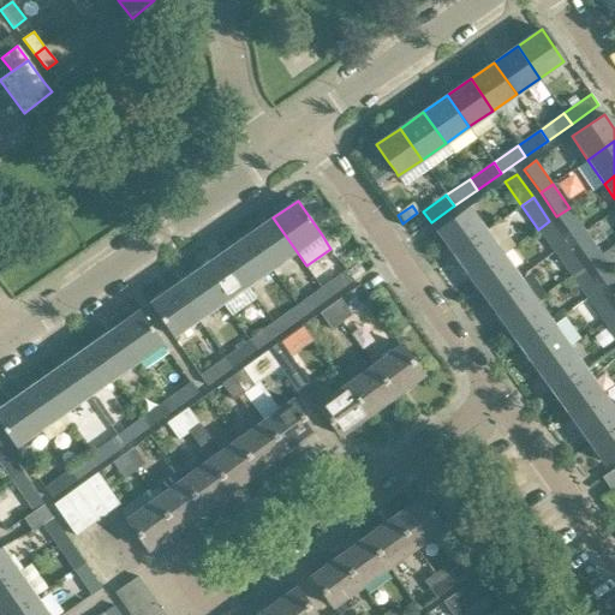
[(469,208),(437,231),(454,254),(485,231),(469,208)]
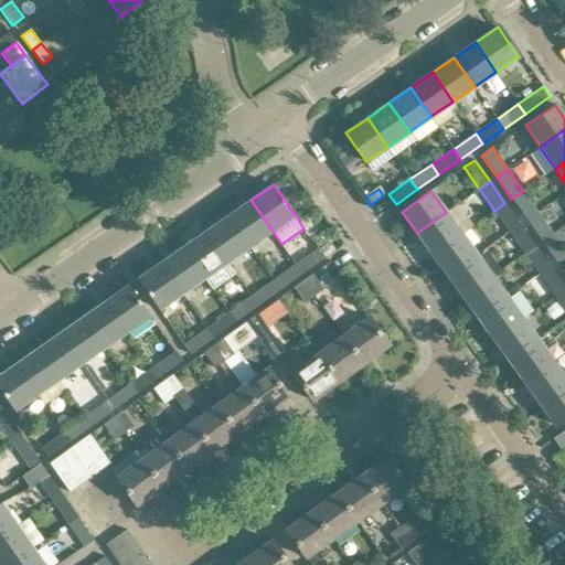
[(523,191),(511,199),(526,221),(537,212),(523,191)]
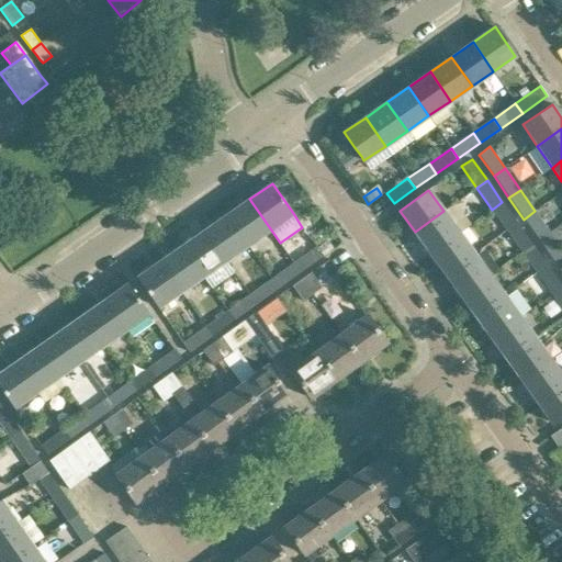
[(249,199),(227,215),(248,244),(270,228),(249,199)]
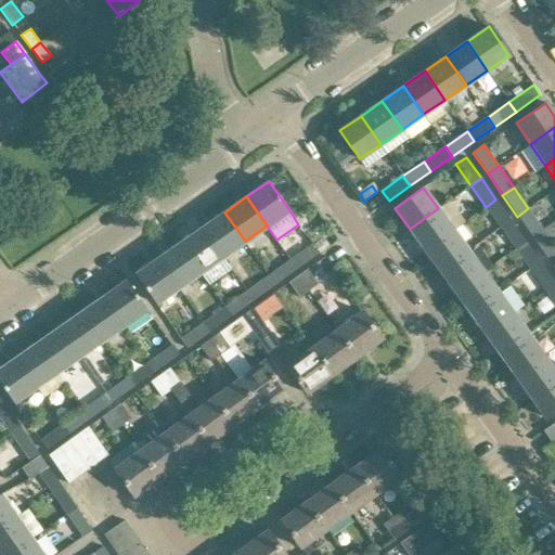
[(495,199),(486,207),(500,228),(511,221),(495,199)]
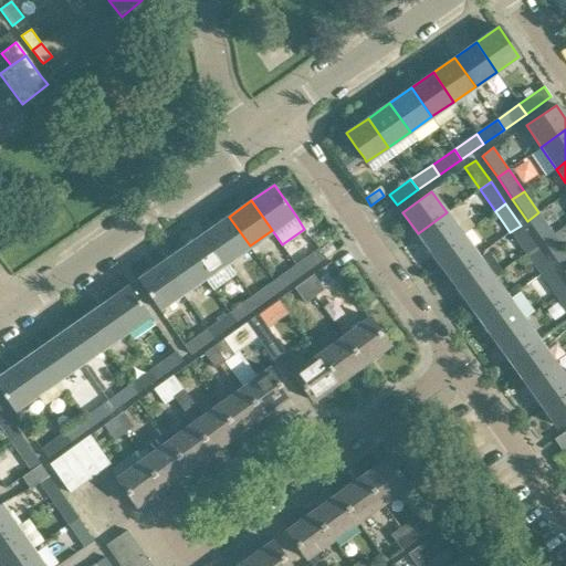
[(447,212),(418,233),(433,254),(462,234),(473,226),(458,205),(447,212)]
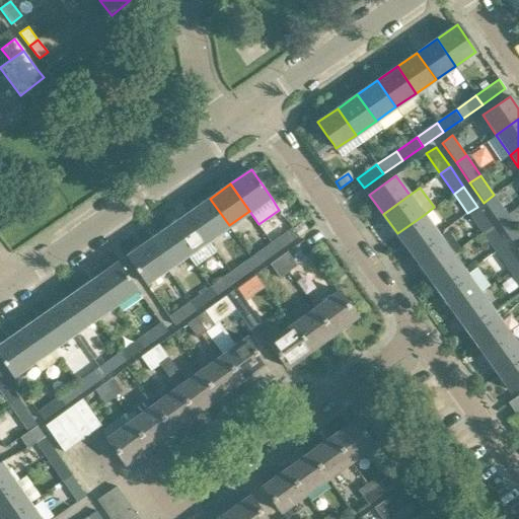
[(494,195),(484,203),(498,222),(508,215),(494,195)]
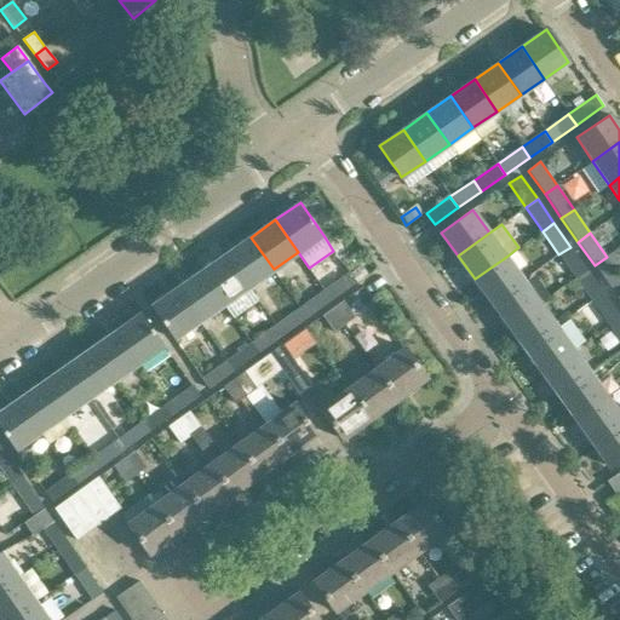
[(251,237),(225,254),(248,287),(274,269),(251,237)]
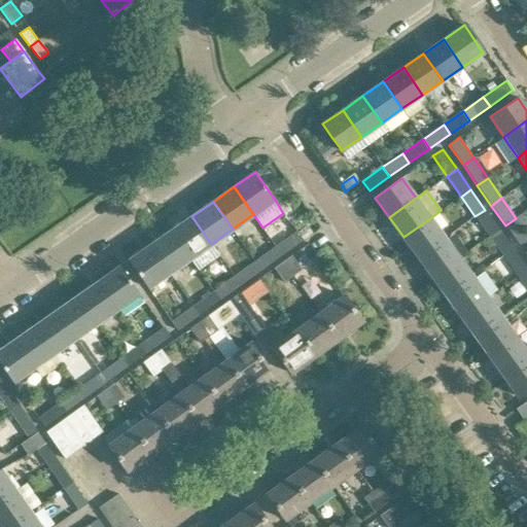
[(485,210),(475,216),(489,236),(499,230),(485,210)]
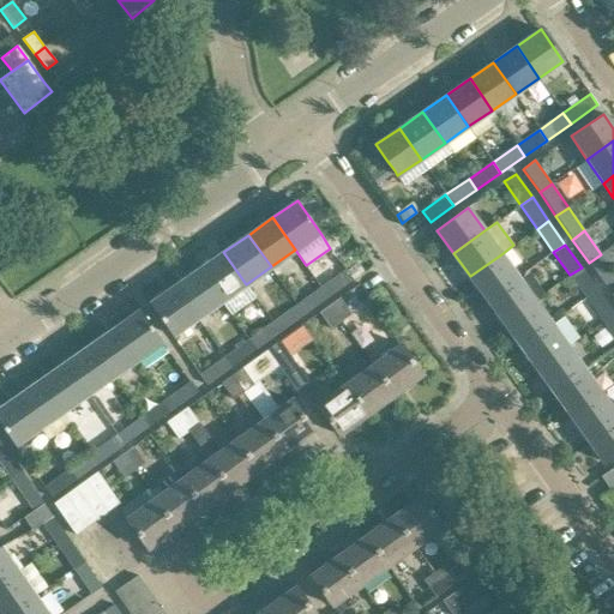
[(223,252),(199,269),(221,301),(246,284),(223,252)]
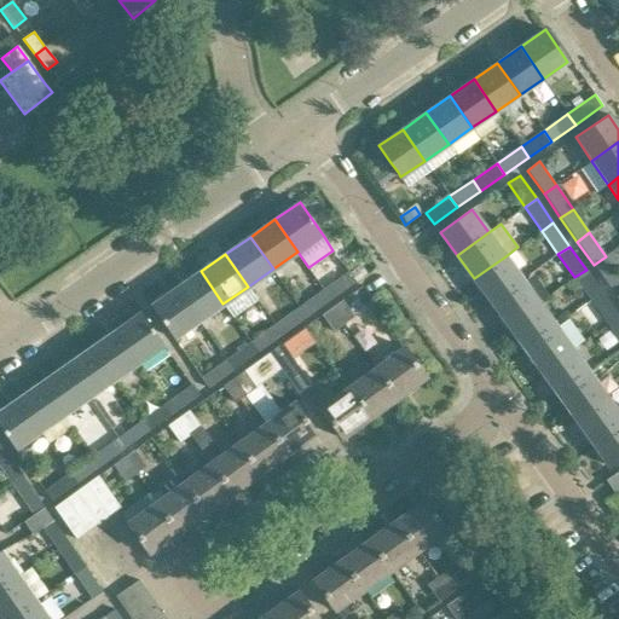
[(505,256),(474,278),(491,302),(522,279),(505,256)]
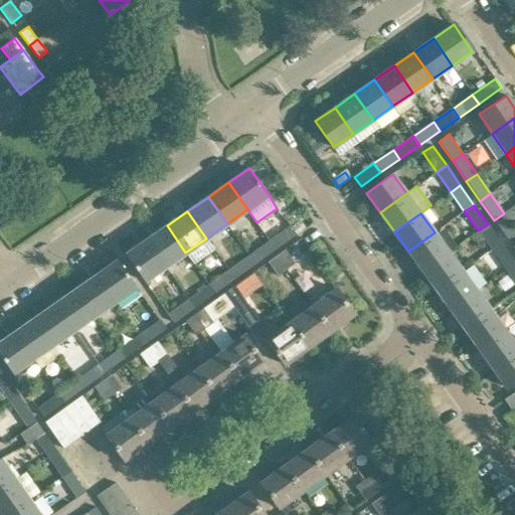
[(514,228),(504,213),(494,220),(507,239),(514,234),(514,228)]
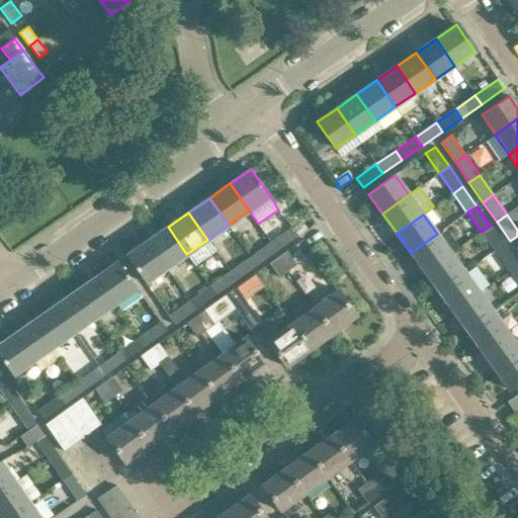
[(491,226),(481,232),(495,252),(504,245),(491,226)]
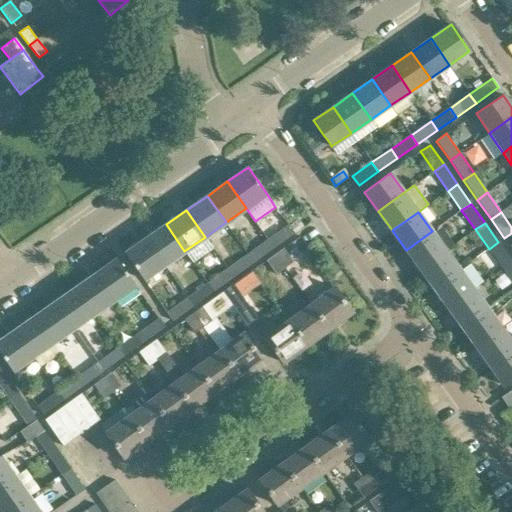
[(166,224),(145,238),(164,265),(184,251),(166,224)]
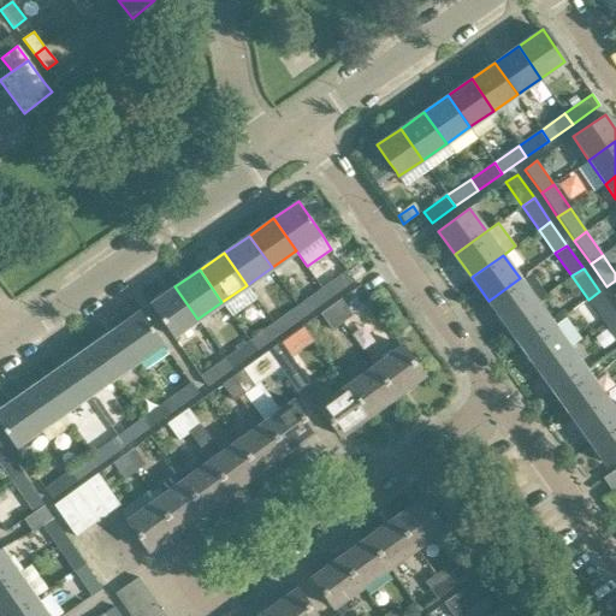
[(347,270),(320,288),(327,298),(354,280),(347,270)]
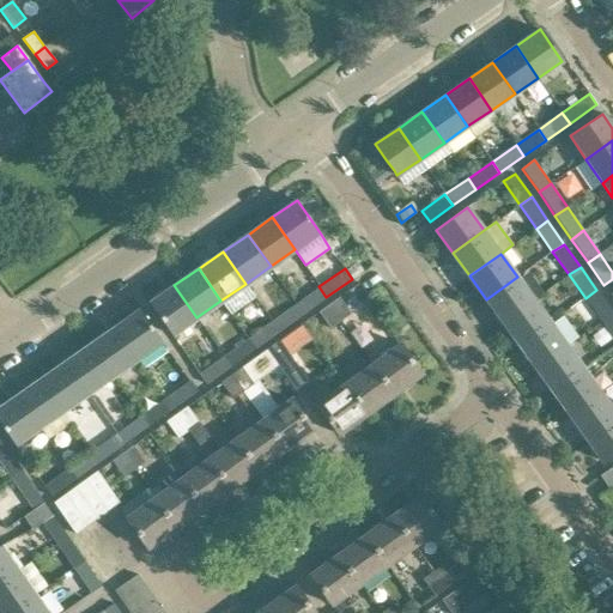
[(517,277),(486,299),(503,322),(534,301),(517,277)]
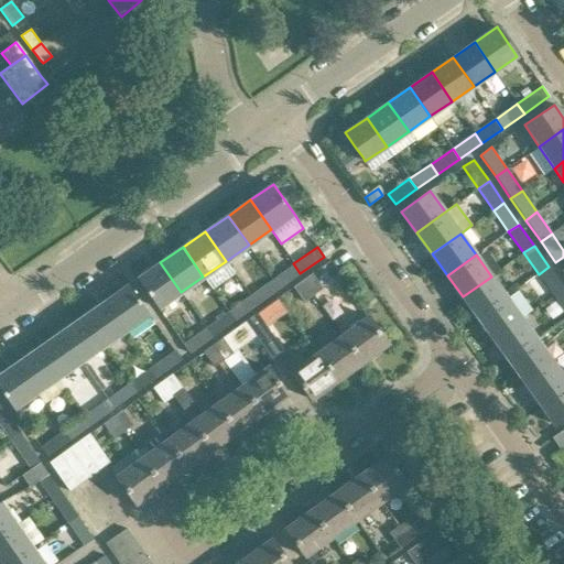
[(138,279),(150,296),(158,308),(181,292),(160,262),(138,279)]
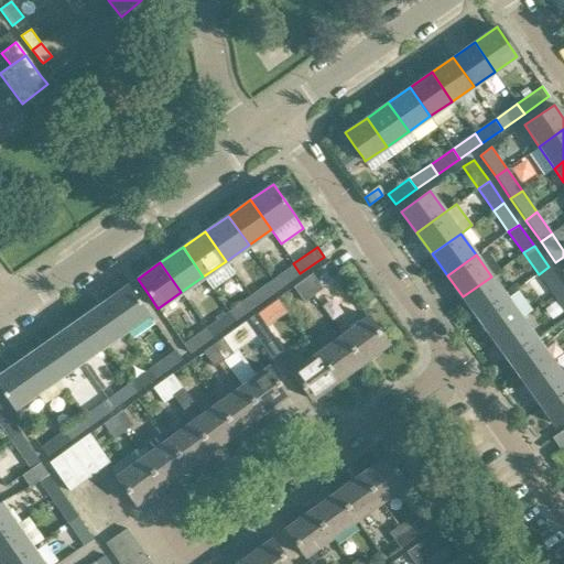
[(293,263),(272,279),(279,288),(300,273),(293,263)]
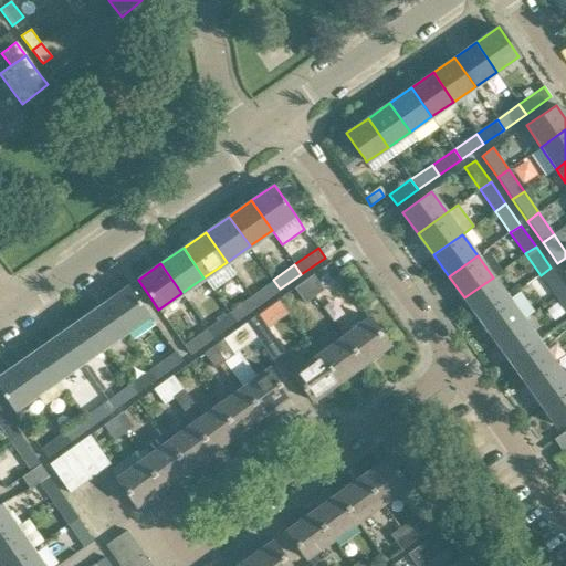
[(551,268),(541,275),(555,297),(565,290),(551,268)]
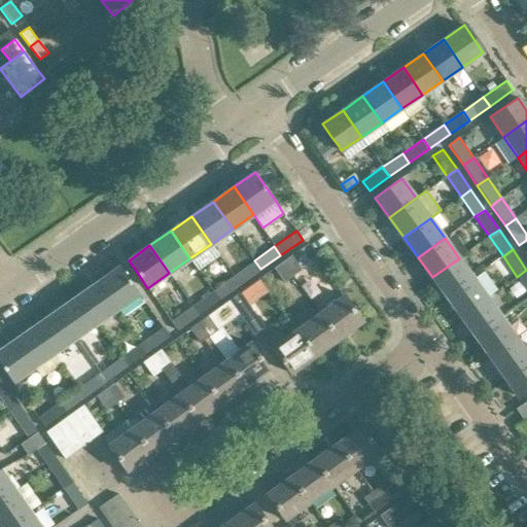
[(291,255),(283,260),(292,275),(302,269),(291,255)]
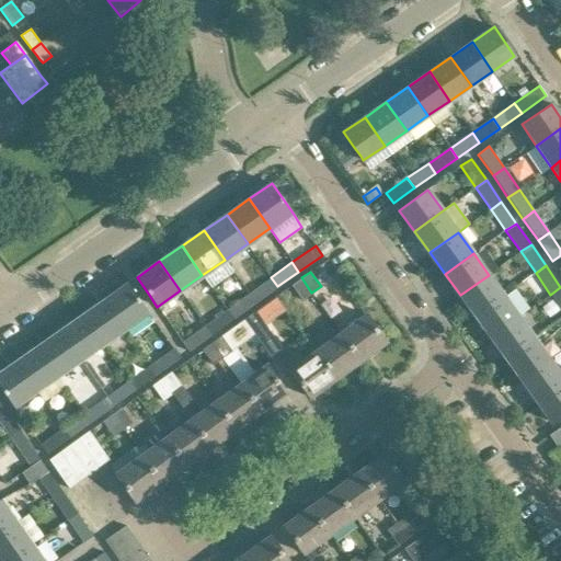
[(489,275),(460,295),(476,316),(503,296),(489,275)]
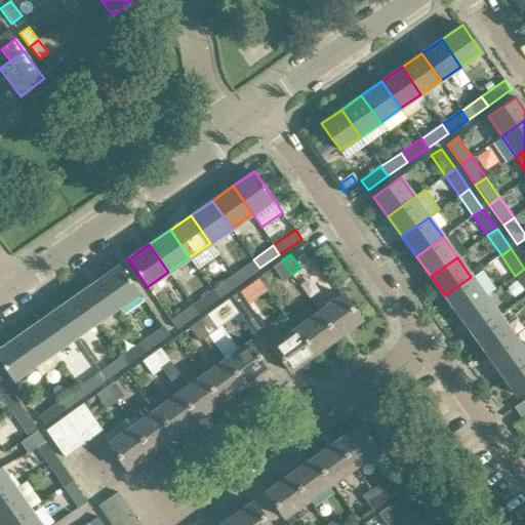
[(253,259),(233,274),(239,283),(259,268),(253,259)]
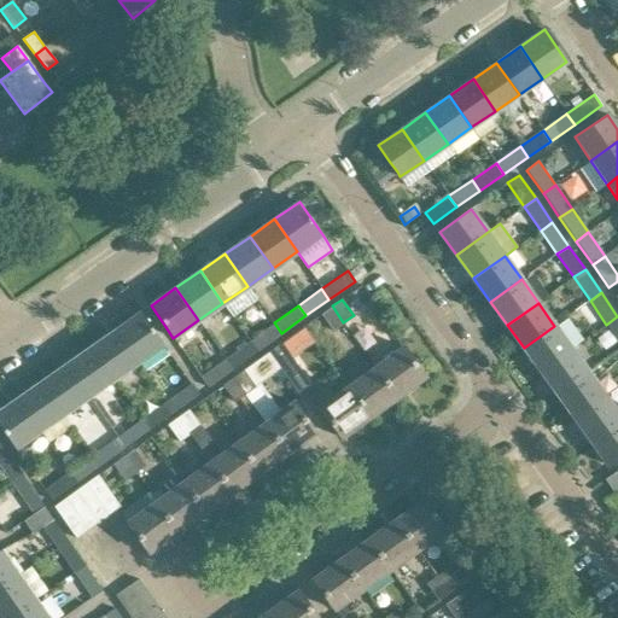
[(332,305),(322,313),(321,314),(332,330),(343,322),(332,305)]
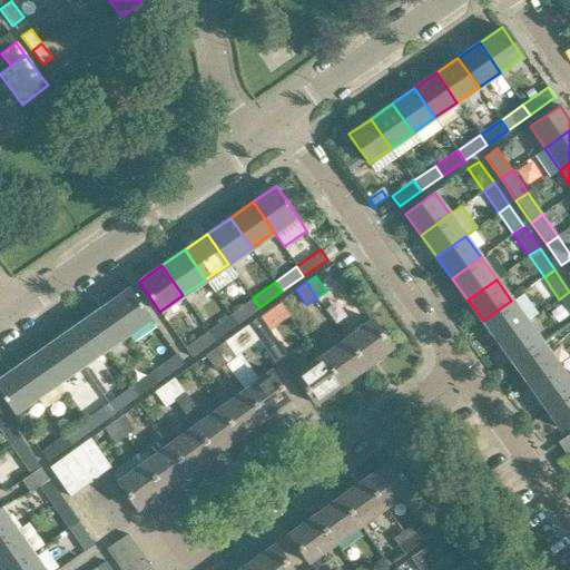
[(130,287),(107,304),(128,334),(151,318),(130,287)]
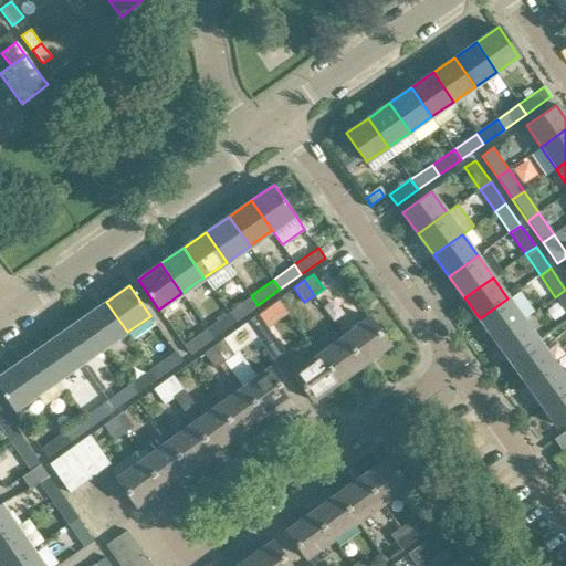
[(565,290),(555,297),(565,312),(565,290)]
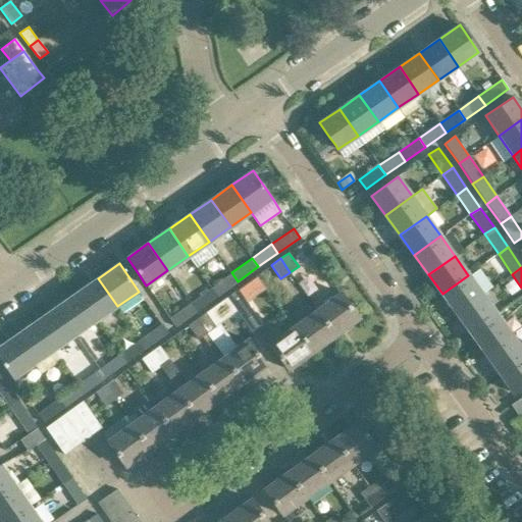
[(231,272),(210,286),(216,296),(238,281),(231,272)]
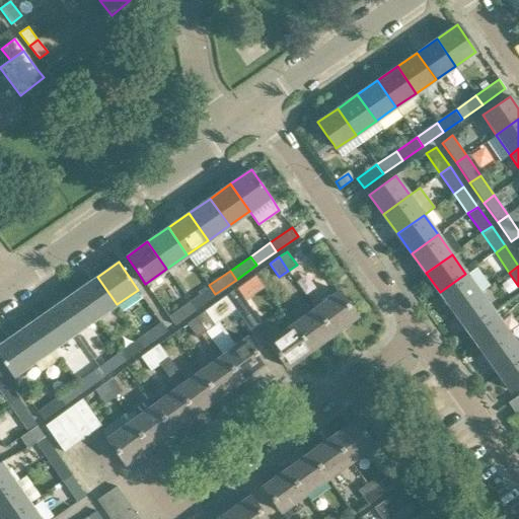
[(465,274),(440,292),(454,312),(479,293),(465,274)]
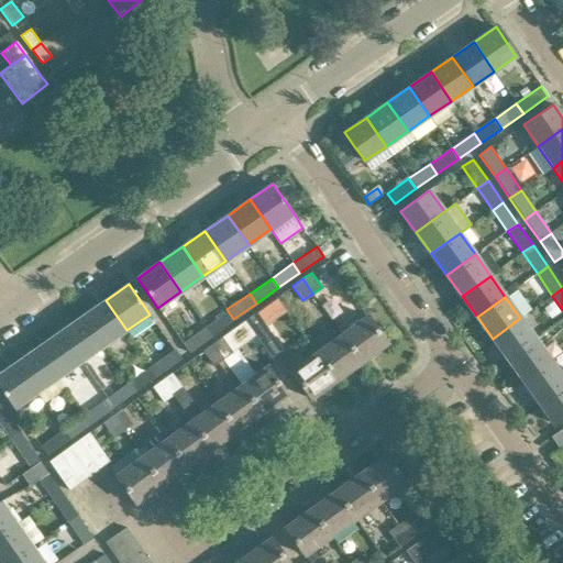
[(106,300),(84,316),(105,346),(127,330),(106,300)]
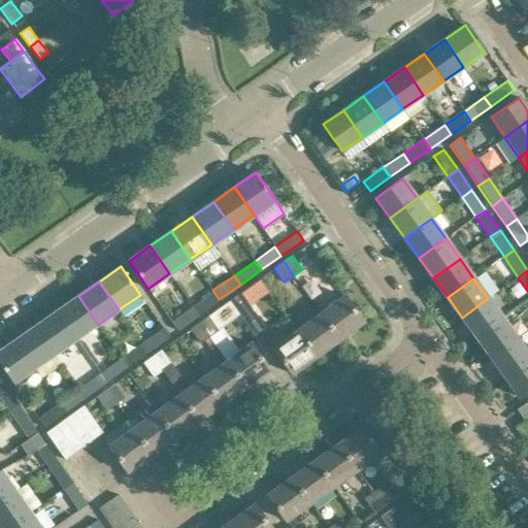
[(212,290),(191,305),(197,315),(219,299),(212,290)]
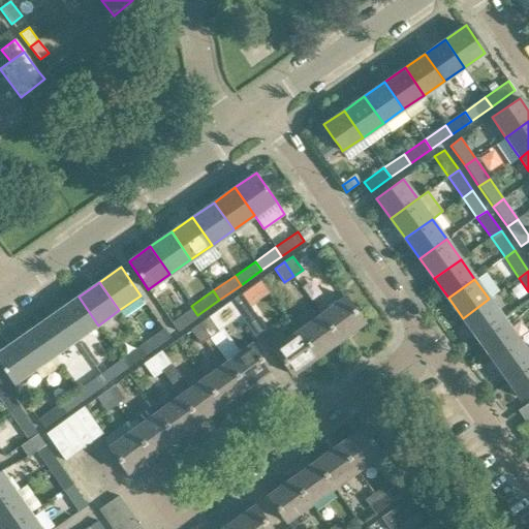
[(241,293),(229,302),(256,339),(268,331),(241,293)]
